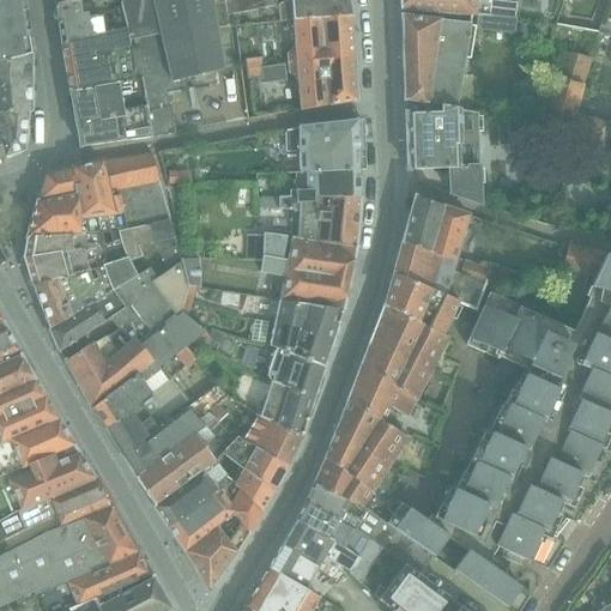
[(0,60),(34,52),(35,52),(28,8),(20,10),(19,2),(19,0),(0,0),(0,60)]
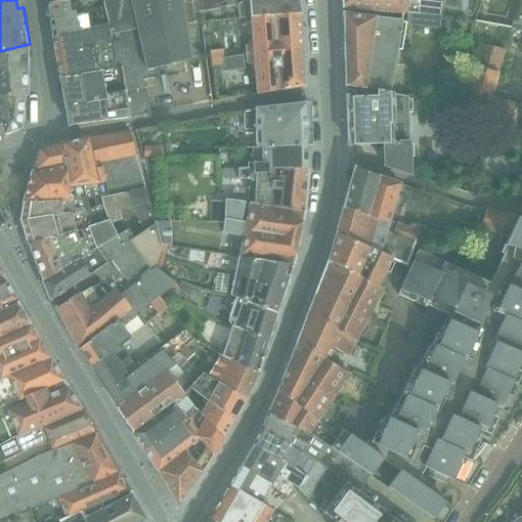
[(101,0),(104,4),(109,22),(119,64),(121,64),(124,82),(188,71),(186,60),(193,58),(183,0),(101,0)]
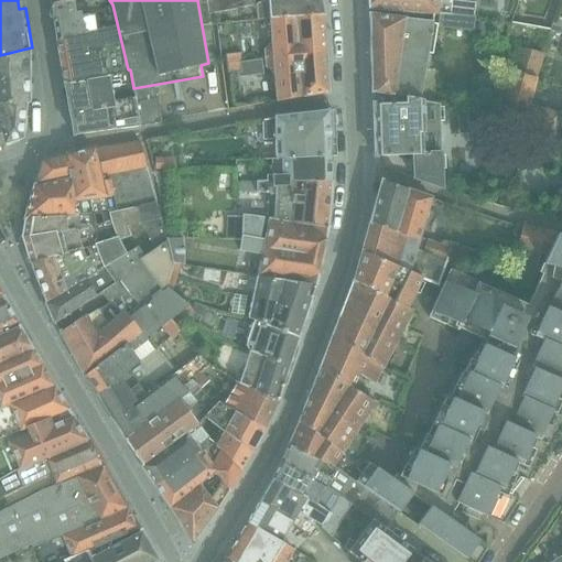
[(323,12),(320,0),(207,0),(211,13),(258,3),(259,19),(271,18),(271,20),(323,12)]
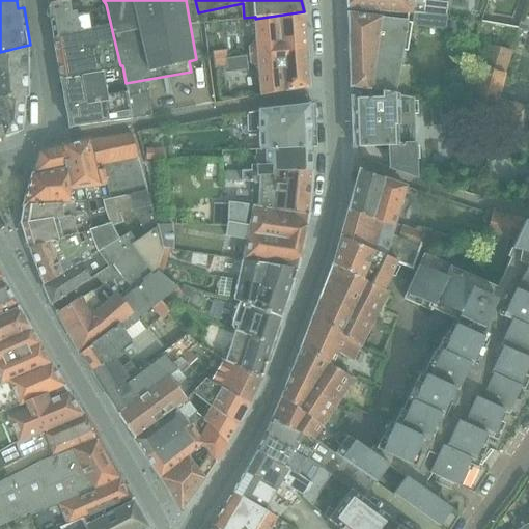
[(349,0),(350,6),(369,8),(415,14),(447,18),(448,2),(436,0),(349,0)]
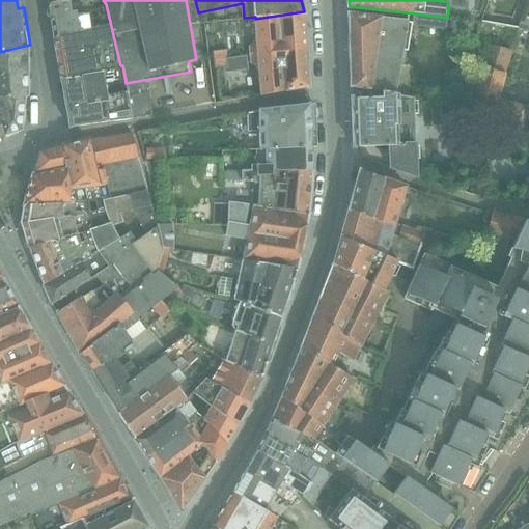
[(52,15),(55,37),(90,29),(90,27),(85,6),(73,8),(72,3),(62,5),(61,1),(51,4),(51,9),(48,9),(49,15),(52,15)]
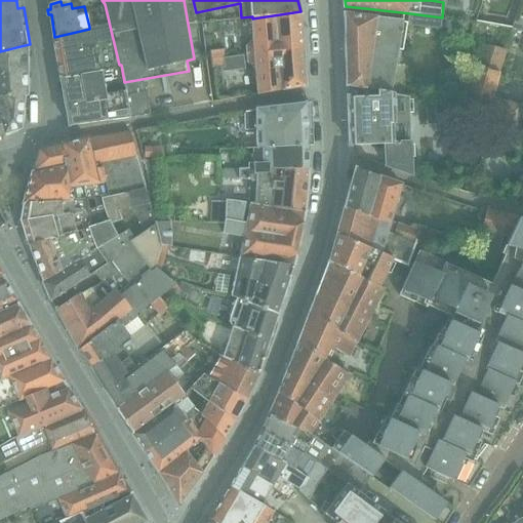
[(303,39),(300,11),(252,18),(254,37),(246,47),(247,55),(304,48),(303,39)]
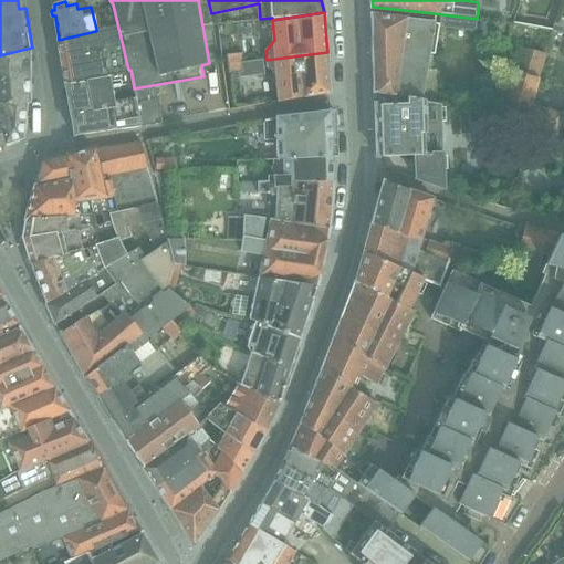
[(375,91),(377,91),(427,102),(429,48),(434,48),(435,19),(430,19),(395,16),(373,13),(373,17),(374,43),(374,62),(375,62),(376,87),(375,87),(375,91)]
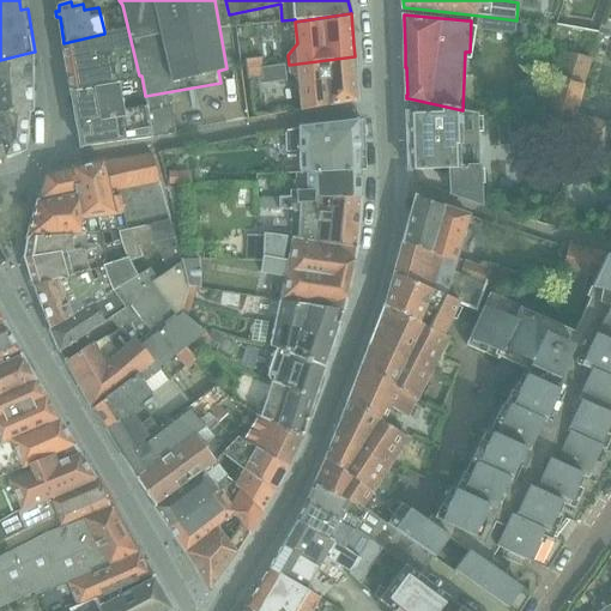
[(516,20),(479,16),(478,28),(518,32),(519,20),(516,20)]
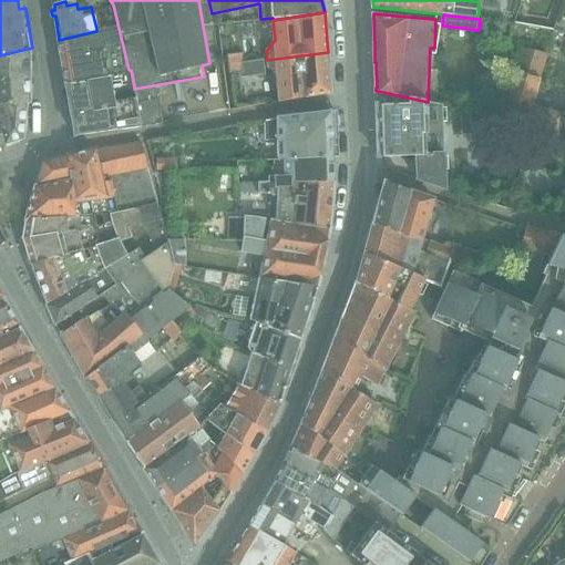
[(67,83),(105,75),(106,75),(106,73),(129,70),(117,23),(96,29),(96,31),(59,40),(60,47),(67,83)]
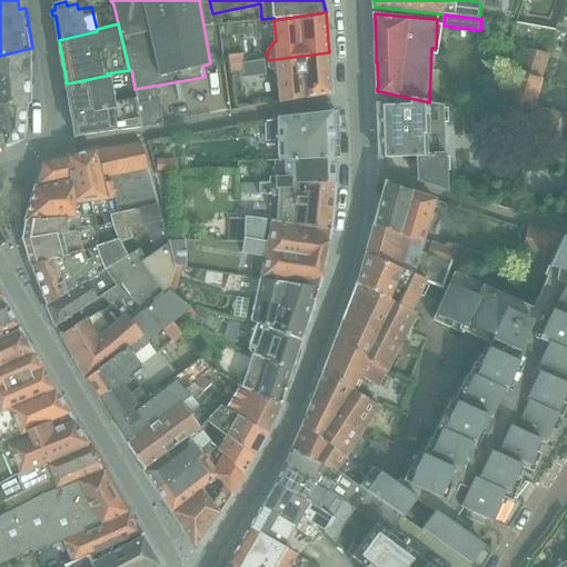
[(0,80),(32,77),(31,48),(0,56),(0,80)]
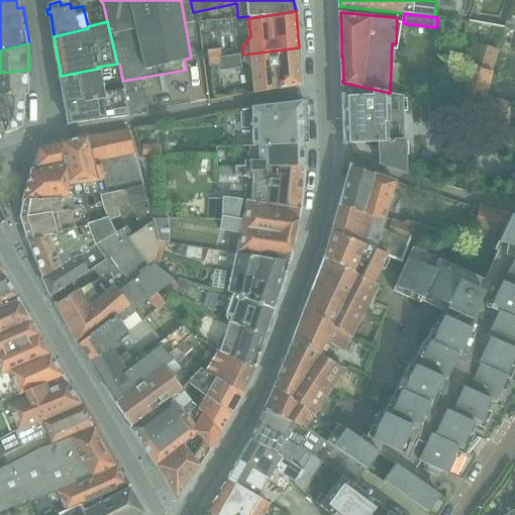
[(478,43),(471,67),(492,73),(499,50),(478,43)]
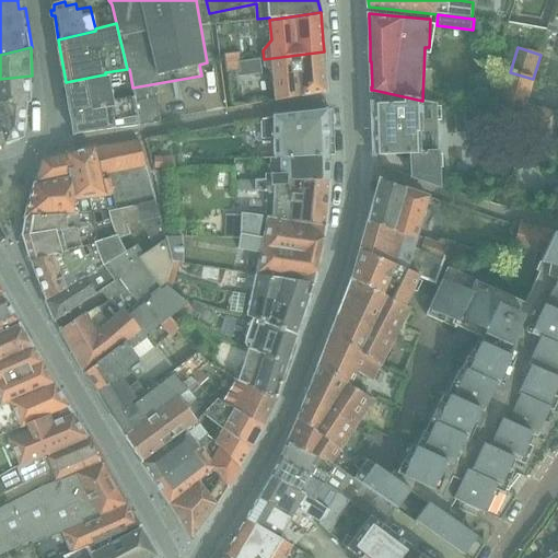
[(324,60),(324,51),(264,59),(265,68),(274,70),(277,100),(324,91),(326,91),(326,90),(326,88),(324,60)]
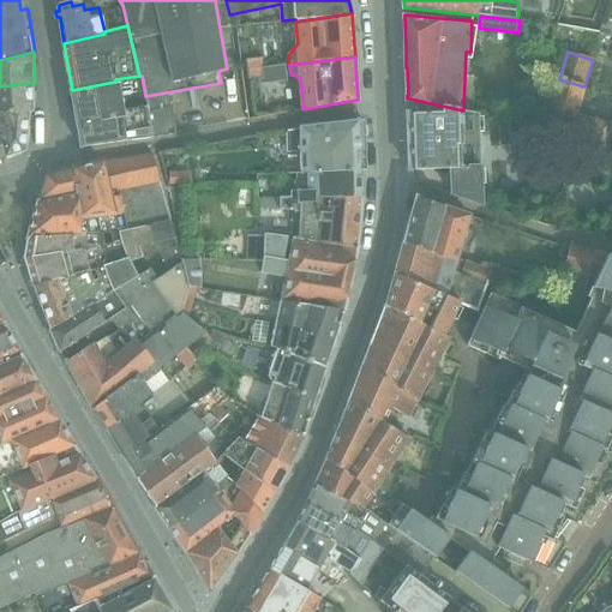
[(247,59),(249,70),(264,67),(263,58),(247,59)]
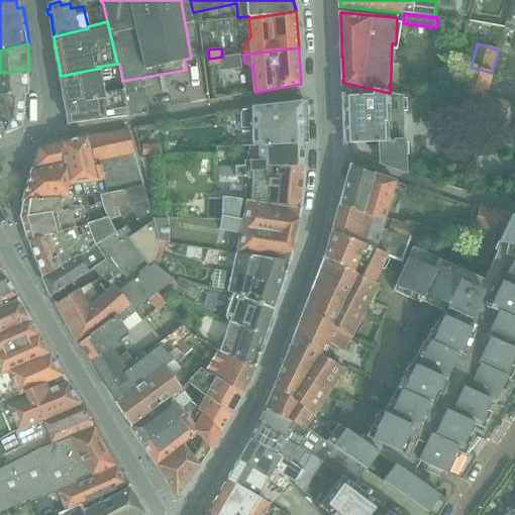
[(223,66),(222,57),(209,59),(211,67),(223,66)]
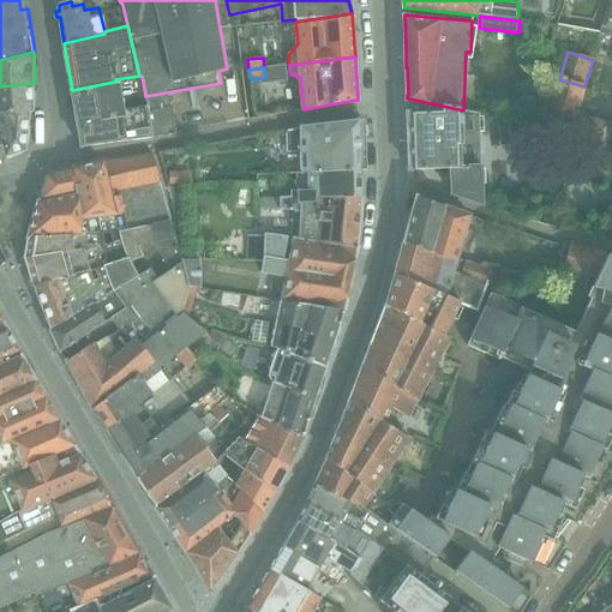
[(142,76),(139,76),(115,79),(115,82),(114,82),(125,141),(154,137),(145,96),(142,76)]
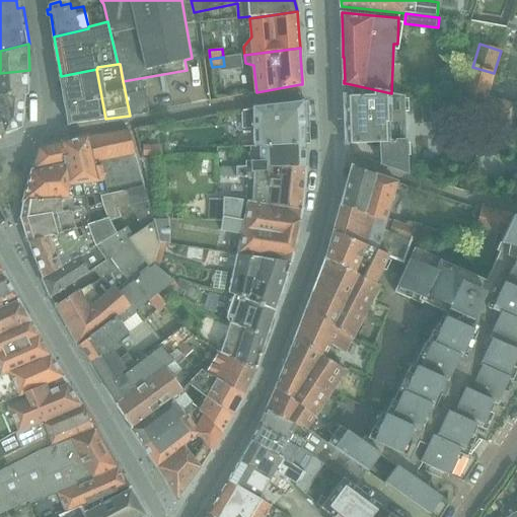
[(494,73),(472,67),(462,106),(482,111),(479,117),(512,130),(516,116),(516,104),(488,94),(494,73)]
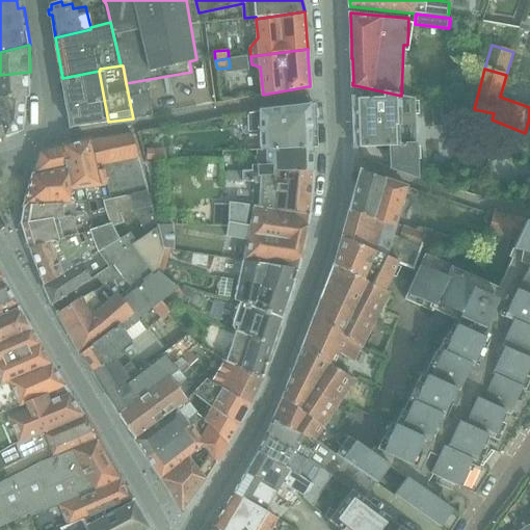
[(108,122),(99,71),(62,78),(71,126),(108,122)]
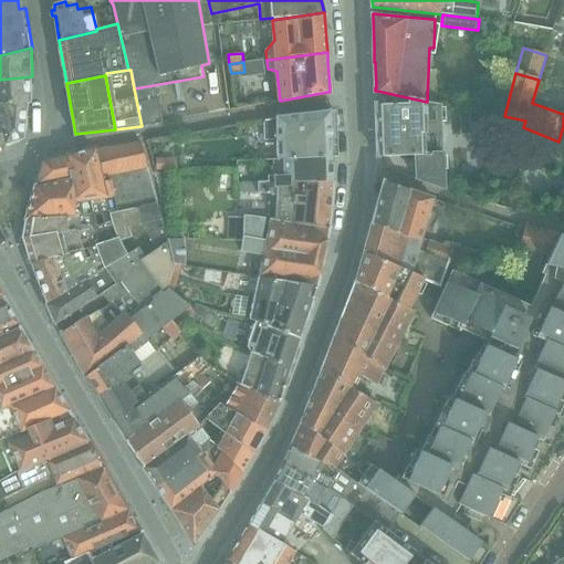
[(32,102),(32,83),(32,76),(0,80),(0,101),(29,102),(32,102)]
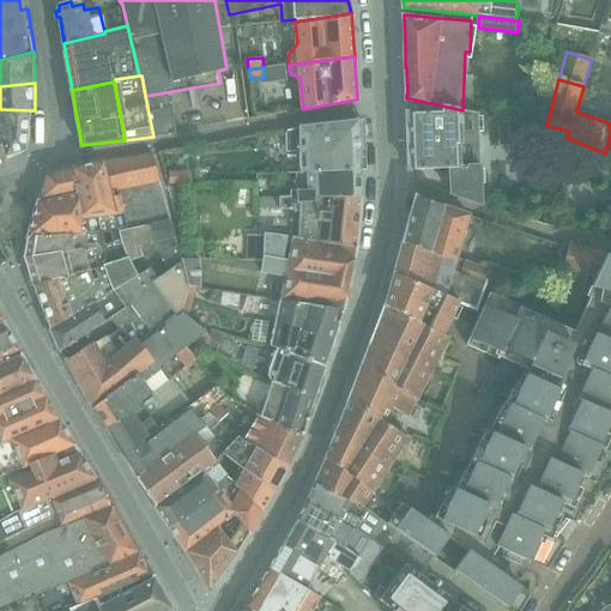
[(463,110),(409,98),(409,112),(407,112),(410,168),(451,167),(452,192),(452,193),(483,204),(482,180),(481,138),(488,138),(488,119),(481,119),(481,114),(463,110)]
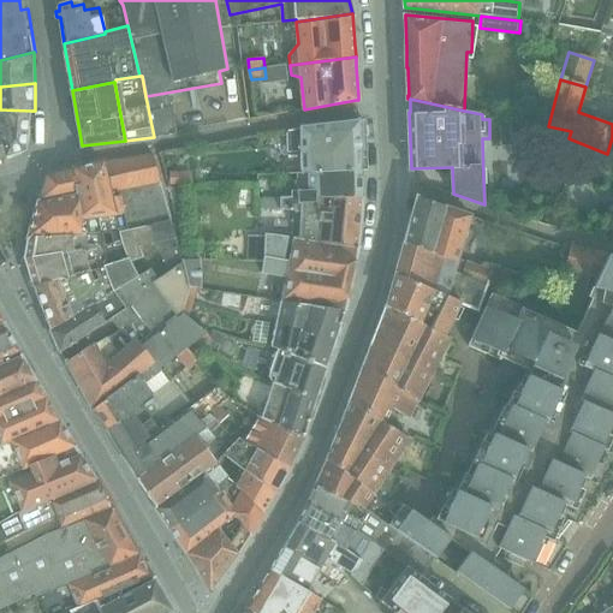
[(0,109),(0,138),(5,156),(23,152),(28,150),(31,111),(0,109)]
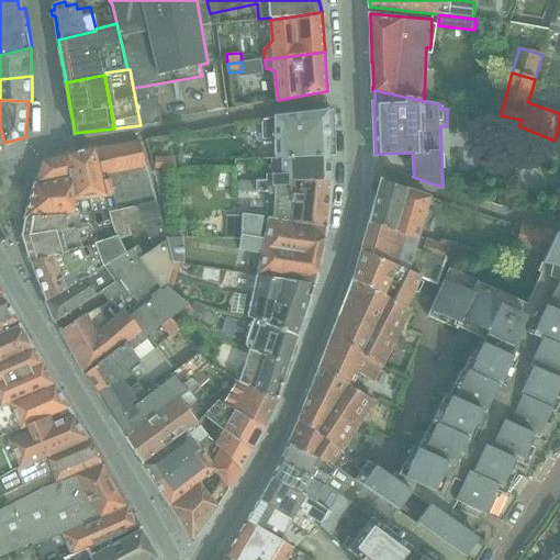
[(331,155),(328,110),(276,115),(264,118),(264,137),(278,137),(278,157),(331,155)]
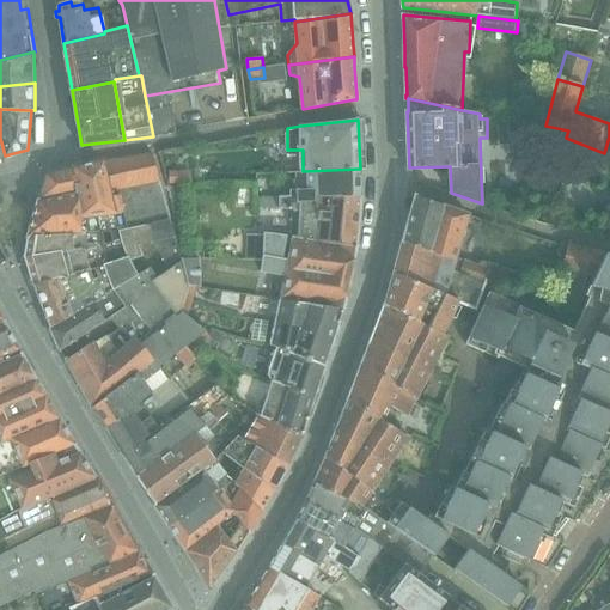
[(174,217),(153,152),(104,162),(102,160),(116,208),(122,207),(123,211),(126,211),(130,226),(150,223),(171,218),(174,217)]
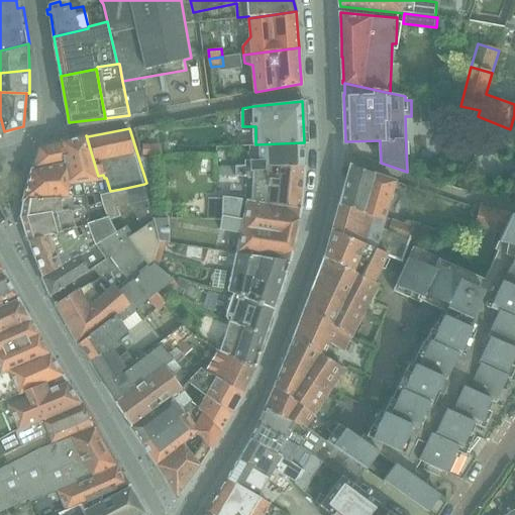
[(98,176),(86,135),(61,141),(64,162),(68,183),(81,181),(85,193),(95,221),(112,216),(107,202),(103,193),(110,191),(106,178),(104,178),(103,175),(98,176)]
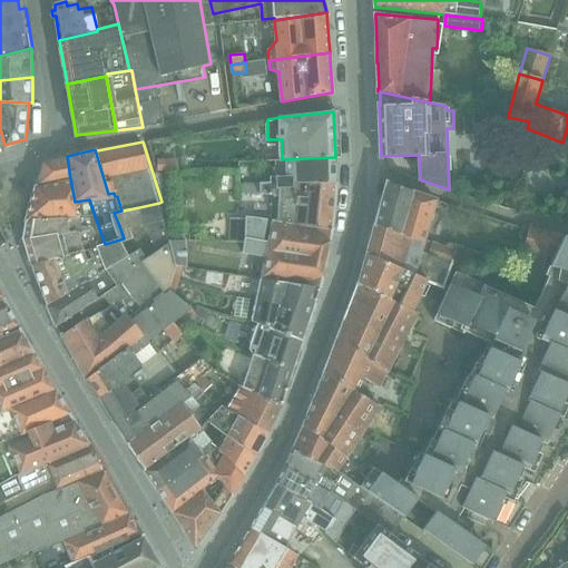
[(70,178),(67,156),(48,160),(43,165),(37,186),(70,178)]
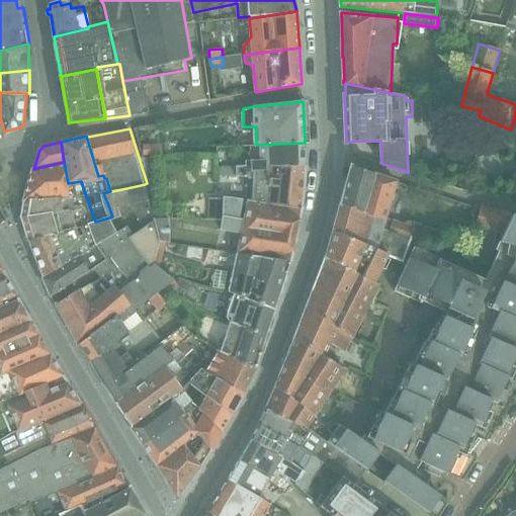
[(306,165),(305,143),(256,145),(251,145),(251,160),(236,161),(236,175),(249,176),(255,177),(255,175),(255,170),(266,170),(266,166),(306,165)]
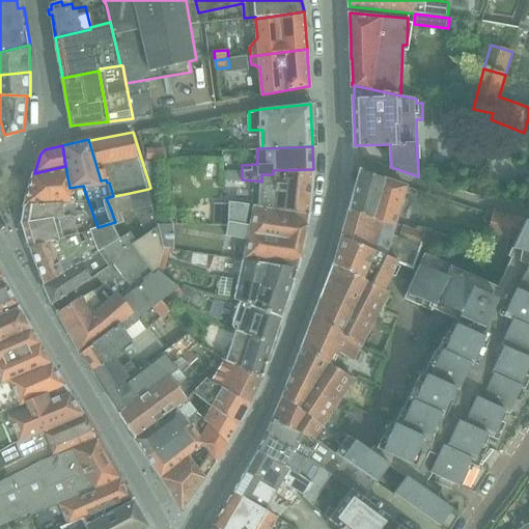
[(70,188),(65,166),(34,173),(25,204),(73,202),(73,200),(87,198),(83,186),(70,188)]
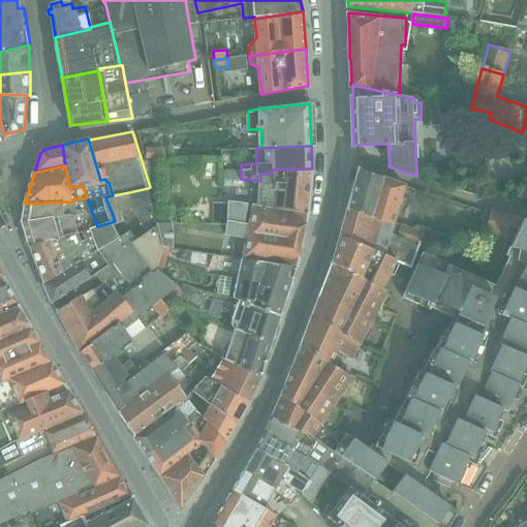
[(308,212),(312,168),(272,169),(272,174),(260,174),(260,179),(260,181),(254,180),(251,206),(266,208),(308,212)]
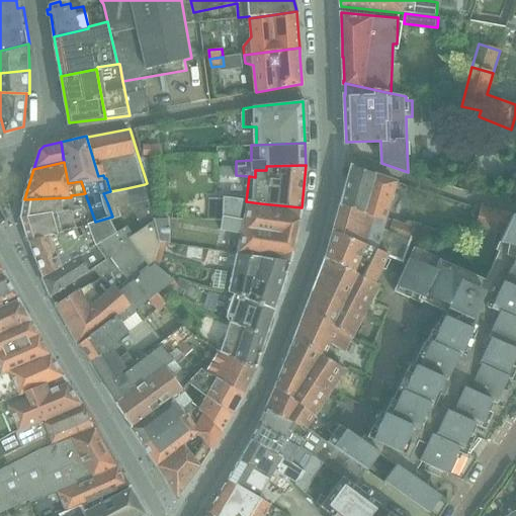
[(348,177),(341,203),(387,220),(388,218),(397,180),(352,165),(351,166),(345,166),(343,174),(348,177)]
